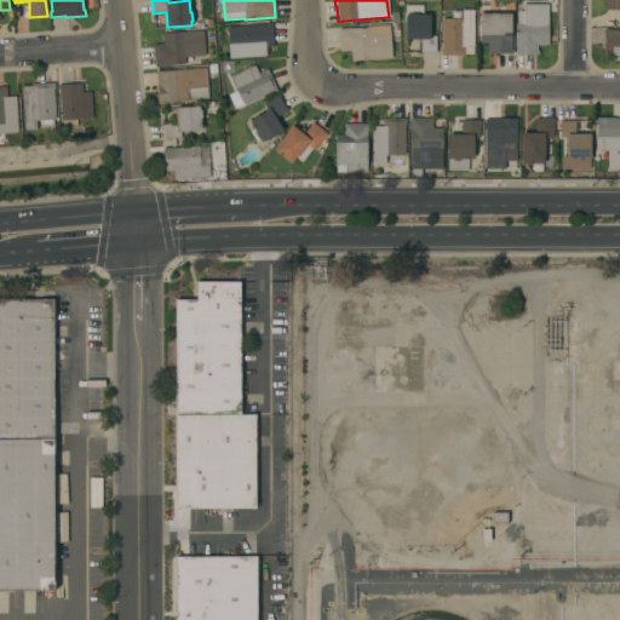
[(604,0),(619,0),(619,10),(604,10),(604,0)]
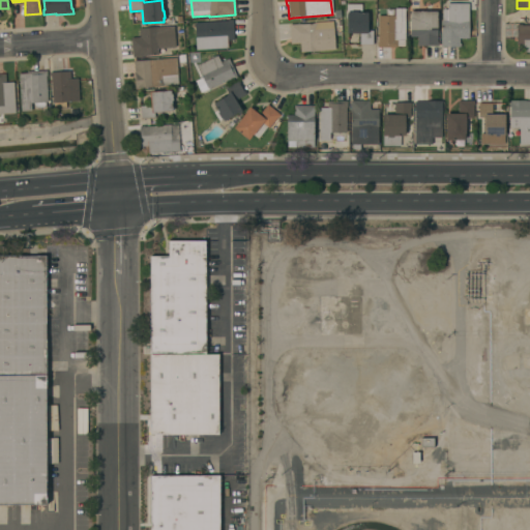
[(469,3),(469,38),(459,38),(459,43),(460,43),(460,47),(440,47),(440,35),(441,35),(441,21),(442,21),(442,9),(447,9),(447,4),(469,3)]
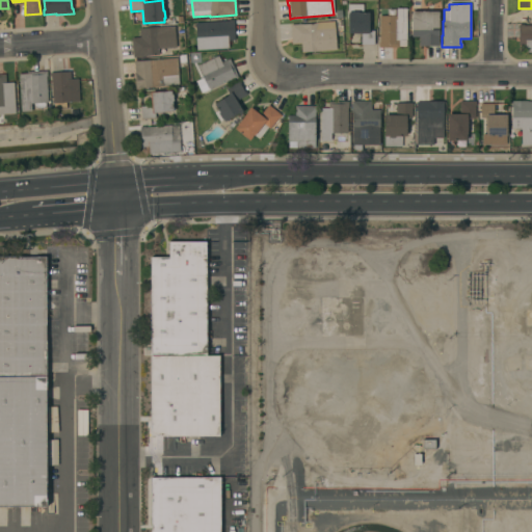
[(363,4),(363,12),(368,12),(369,33),(373,33),(373,45),(361,45),(361,33),(348,34),(347,4),(363,4)]
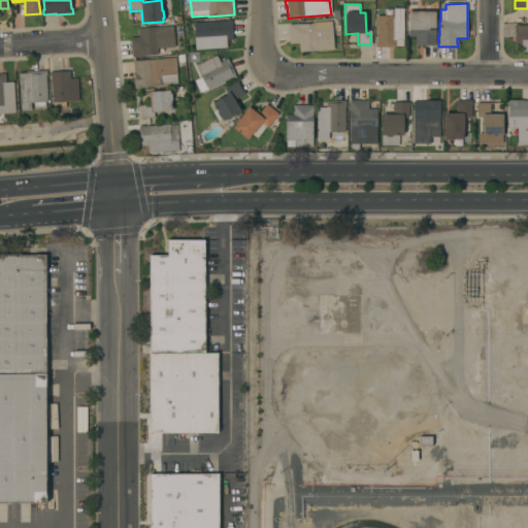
[(403,46),(395,46),(395,47),(375,47),(375,41),(376,41),(376,15),(393,15),(393,8),(403,8),(403,46)]
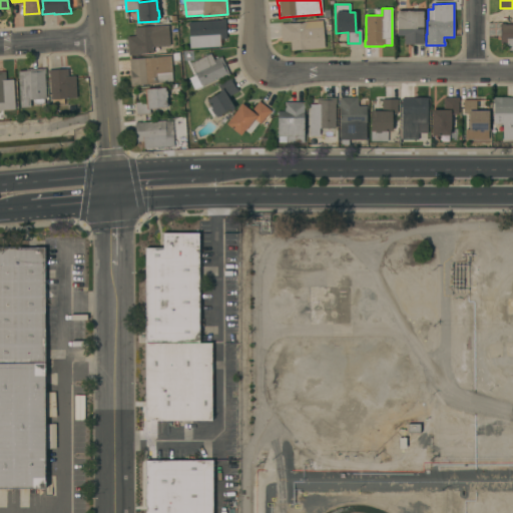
[(423,11),(423,40),(424,40),(424,44),(404,44),(404,36),(397,36),(397,11),(423,11)]
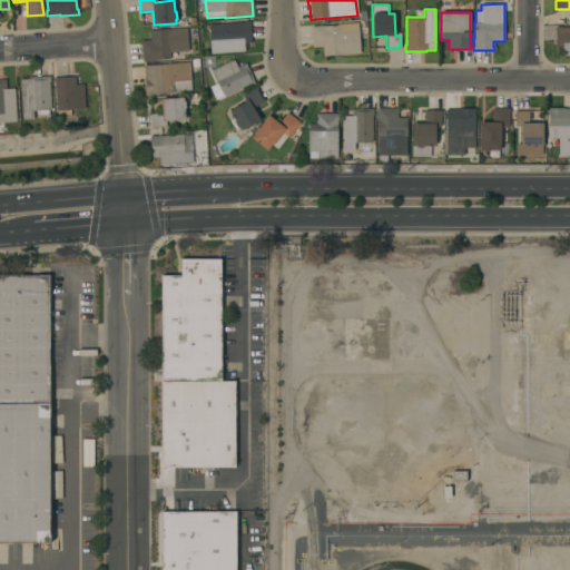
[(245,22),(245,21),(249,21),(252,42),(244,43),(245,51),(210,55),(209,42),(213,42),(212,26),(245,22)]
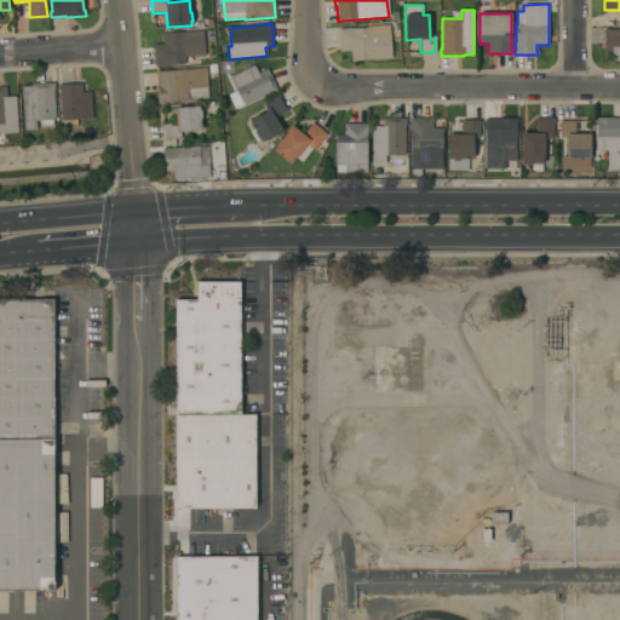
[(338,29),(352,28),(352,29),(368,28),(368,26),(385,24),(385,32),(395,30),(395,26),(399,26),(399,33),(397,33),(399,45),(390,46),(391,58),(351,61),(350,51),(340,52),(338,29)]
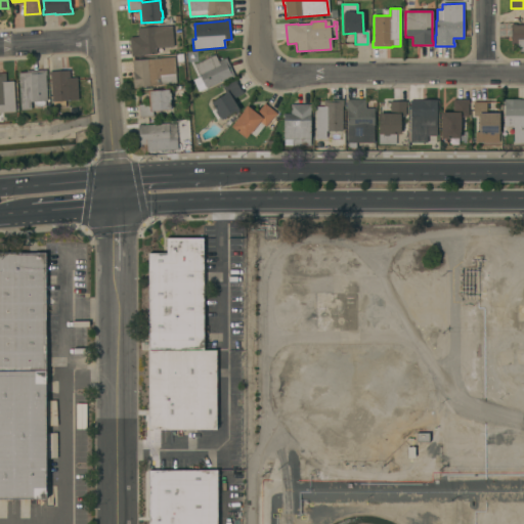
[(523,40),(511,40),(511,25),(516,25),(516,26),(523,25),(523,40)]
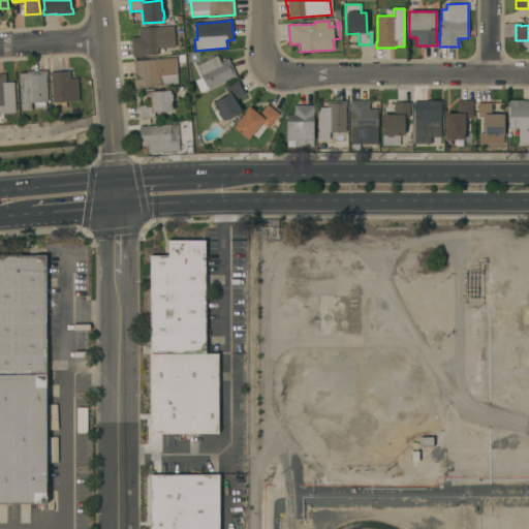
[(175,48),(157,49),(158,55),(131,57),(130,38),(138,37),(138,28),(156,27),(174,26),(175,48)]
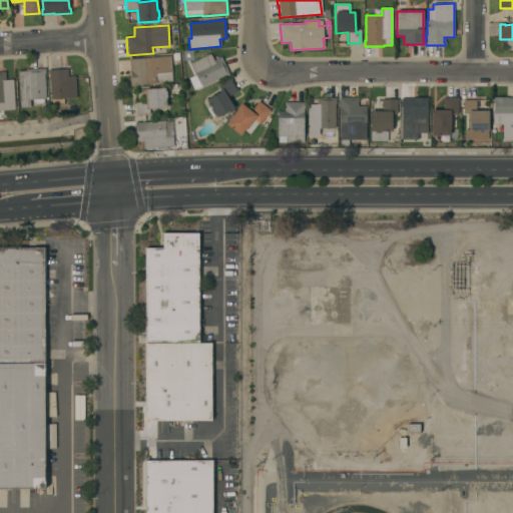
[(229,75),(225,77),(224,76),(193,90),(188,78),(195,75),(190,63),(199,59),(198,56),(202,54),(204,57),(210,54),(213,60),(220,56),(229,75)]
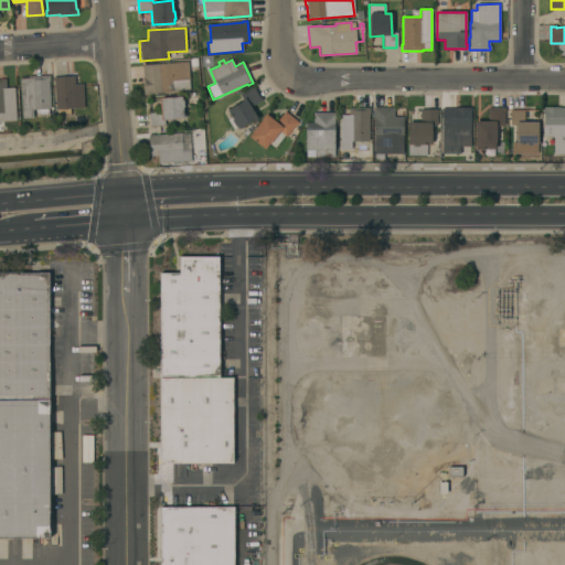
[(147,64),(147,65),(188,62),(190,81),(189,81),(190,89),(148,94),(148,95),(144,96),(141,77),(144,77),(141,64),(147,64)]
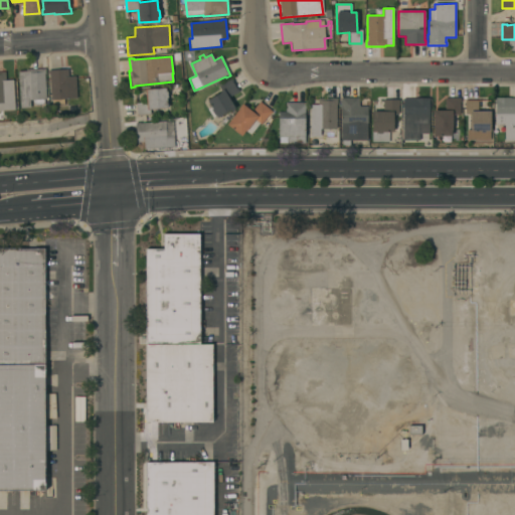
[(45,68),(45,73),(44,74),(46,100),(44,100),(44,105),(33,106),(33,101),(30,101),(30,108),(20,109),(18,71),(25,71),(25,69),(45,68)]
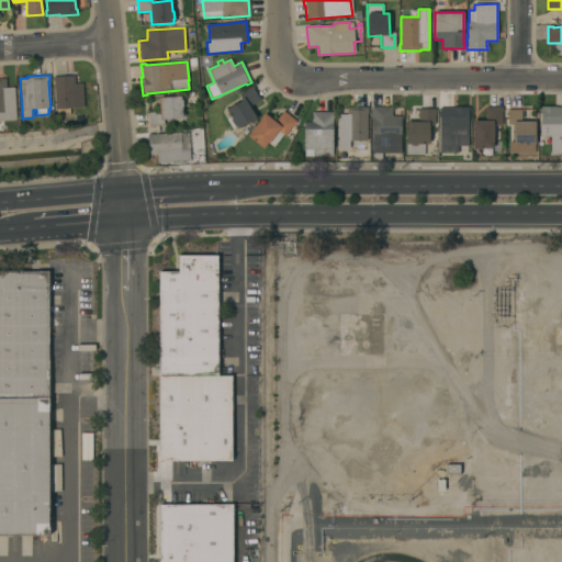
[(74,76),(75,83),(82,83),(83,108),(69,109),(70,115),(56,116),(56,110),(55,110),(54,80),(52,80),(52,77),(74,76)]
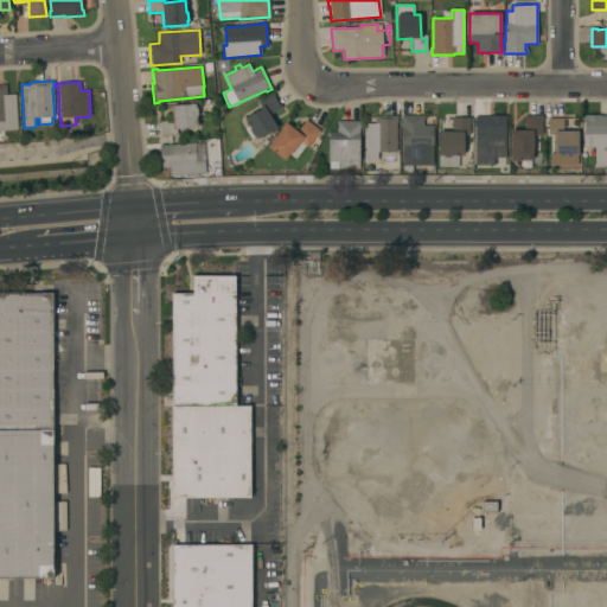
[(0,84),(6,84),(6,95),(16,94),(17,129),(0,131),(0,84)]
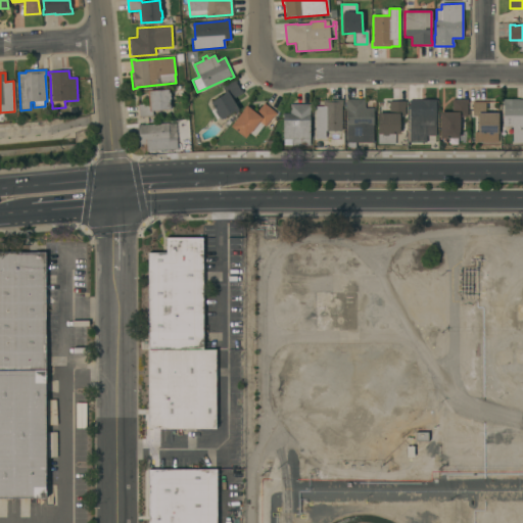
[(235,80),(237,83),(236,84),(240,90),(241,90),(243,93),(232,99),(239,110),(234,113),(234,112),(221,120),(220,117),(216,120),(210,110),(214,109),(209,102),(224,94),(223,93),(224,92),(222,87),(235,80)]
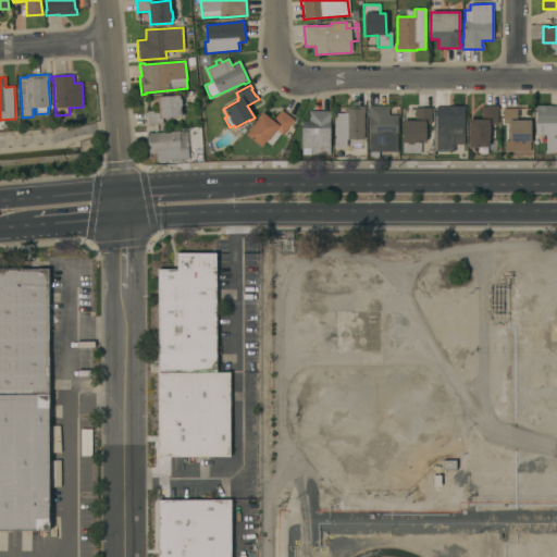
[(178,96),(180,99),(181,99),(182,107),(180,107),(181,116),(162,119),(162,124),(148,125),(147,111),(158,111),(157,97),(178,96)]
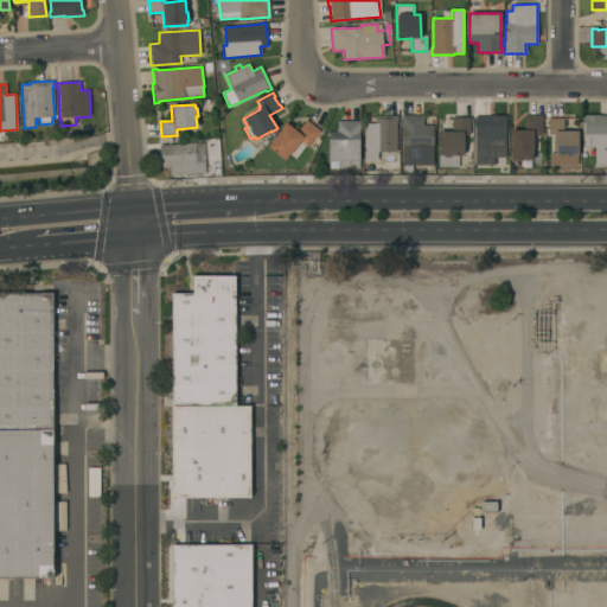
[(401,166),(401,115),(423,115),(423,126),(433,126),(433,166),(401,166)]
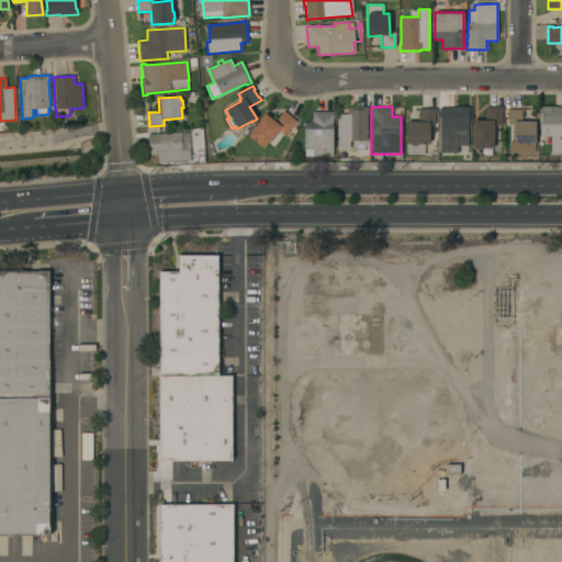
[(472,148),(473,126),(472,126),(472,121),(485,121),(485,107),(503,107),(503,112),(502,112),(502,125),(499,125),(498,139),(494,139),(494,142),(493,142),(493,149),(472,148)]
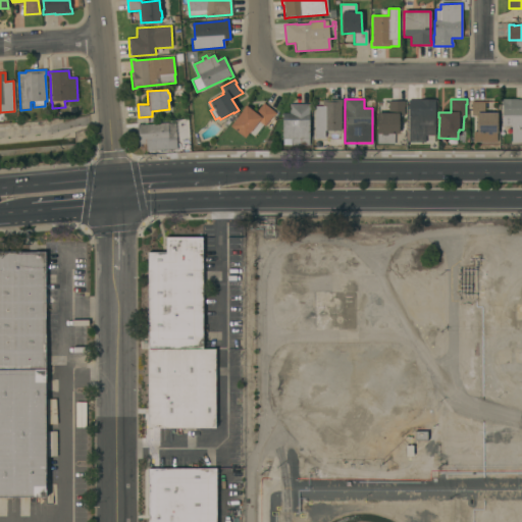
[(521,143),(511,143),(511,126),(502,126),(502,99),(521,99),(521,143)]
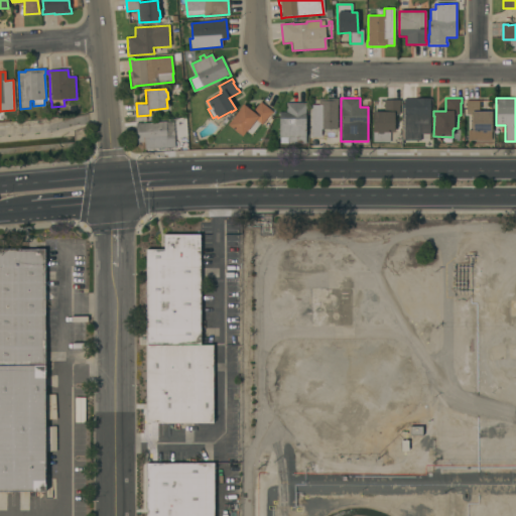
[(338,99),(338,105),(337,105),(337,129),(320,129),(320,137),(310,137),(310,106),(318,106),(318,99),(338,99)]
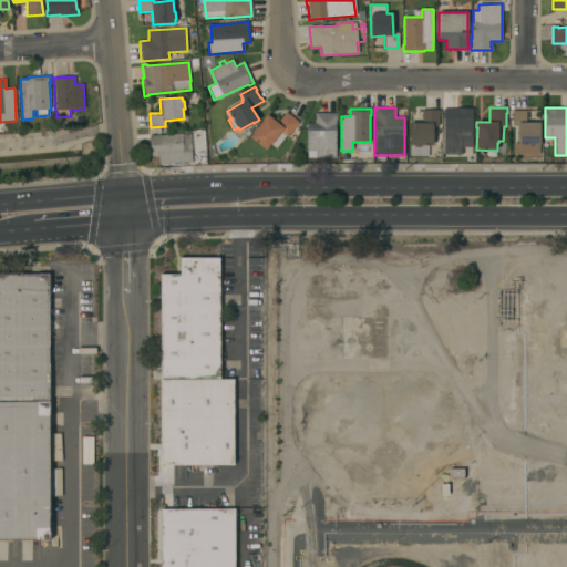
[(443,109),(472,109),(472,137),(462,137),(462,155),(443,155),(443,109)]
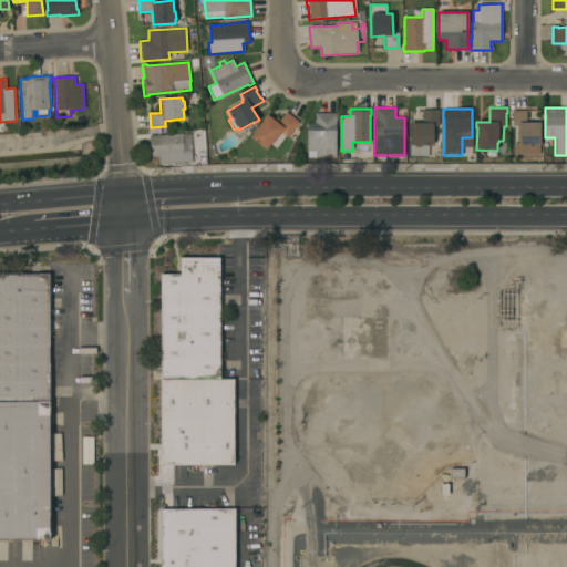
[(409,156),(409,123),(421,123),(422,110),(440,110),(440,115),(439,115),(439,126),(433,126),(432,145),(428,145),(428,156),(409,156)]
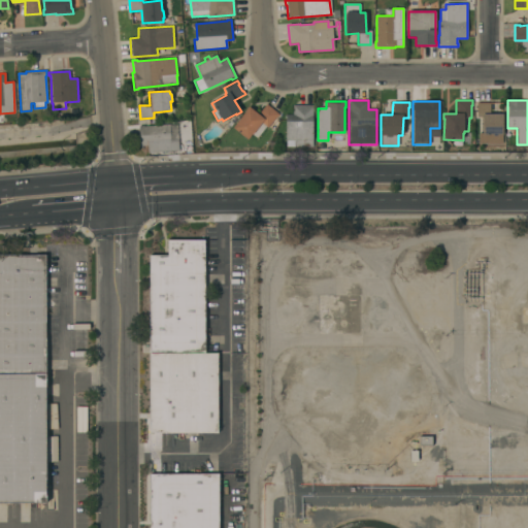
[(479,143),(479,133),(482,133),(482,117),(476,117),(476,103),(490,103),(489,114),(502,114),(502,143),(479,143)]
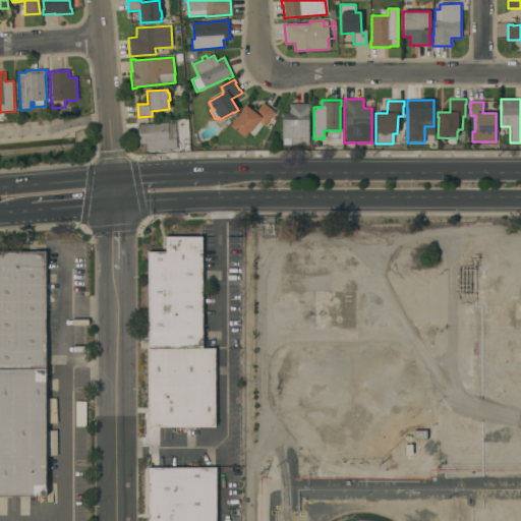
[(275,113),(264,126),(263,125),(253,136),(248,132),(244,138),(229,126),(242,110),(241,110),(245,105),(254,113),(263,103),(275,113)]
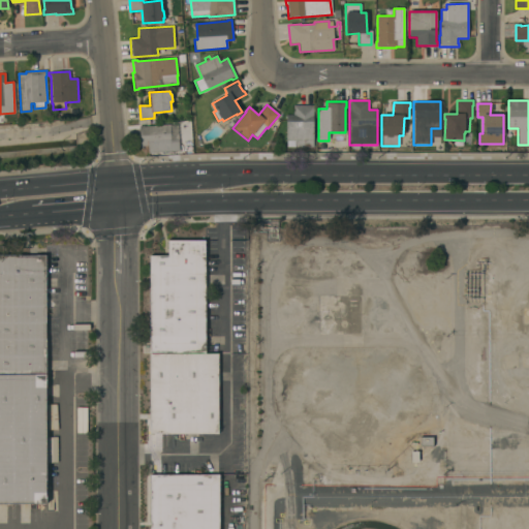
[(285,148),(285,115),(292,115),(292,105),(314,105),(314,111),(313,111),(313,148),(285,148)]
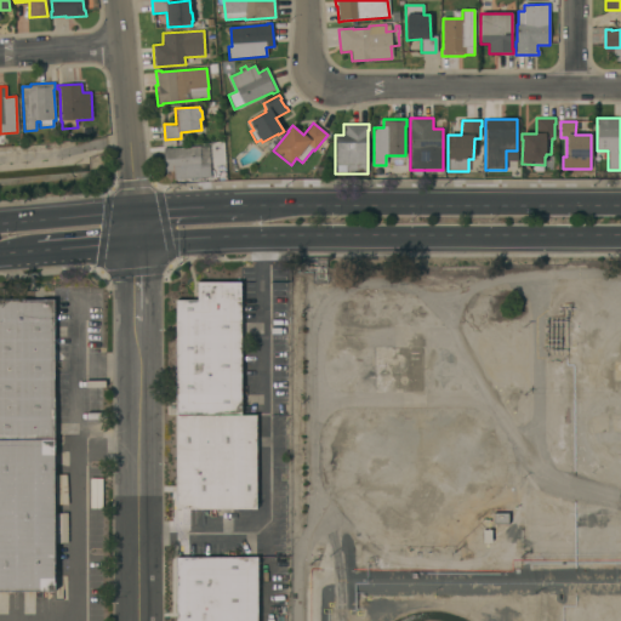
[(169,148),(169,149),(199,147),(208,146),(211,177),(174,181),(172,171),(165,172),(163,148),(169,148)]
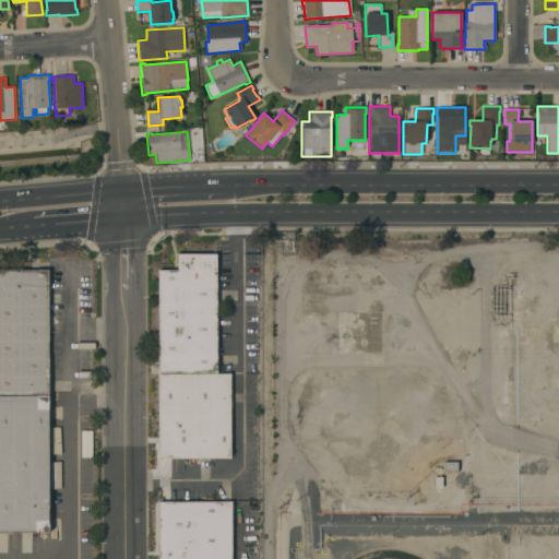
[(216,373),(157,373),(157,270),(177,270),(177,254),(216,254),(216,373)]
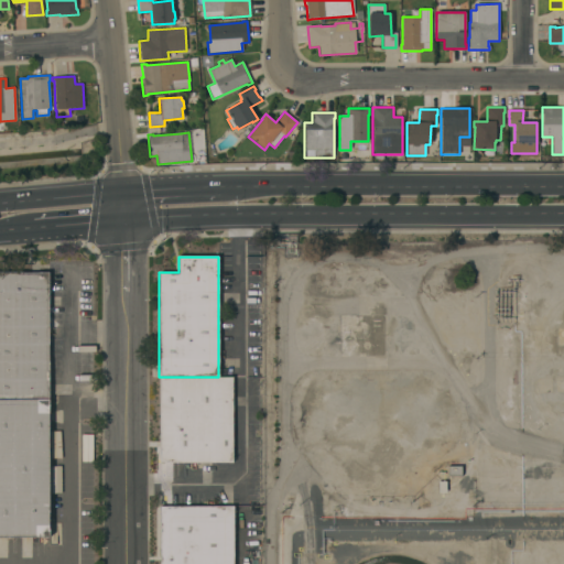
[(0,270),(52,270),(53,538),(0,538),(0,270)]
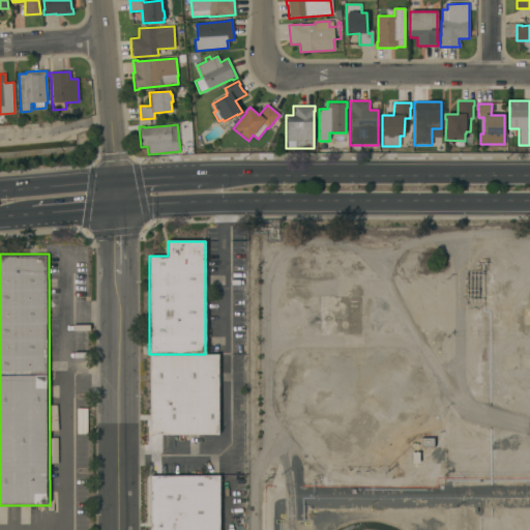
[(218,435),(149,435),(149,354),(205,354),(218,354),(218,435)]
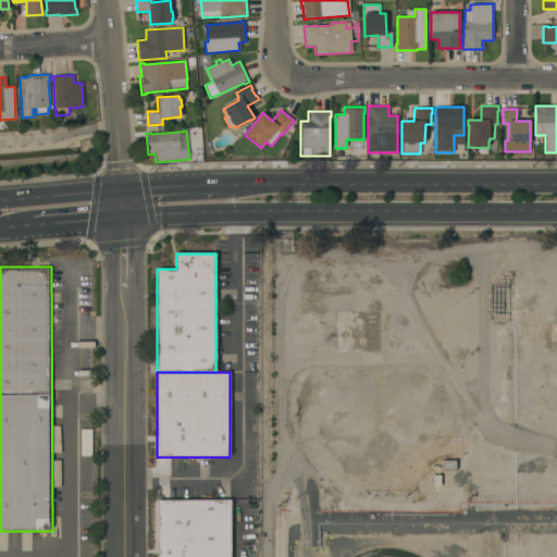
[(158,556),(158,500),(230,500),(230,556),(158,556)]
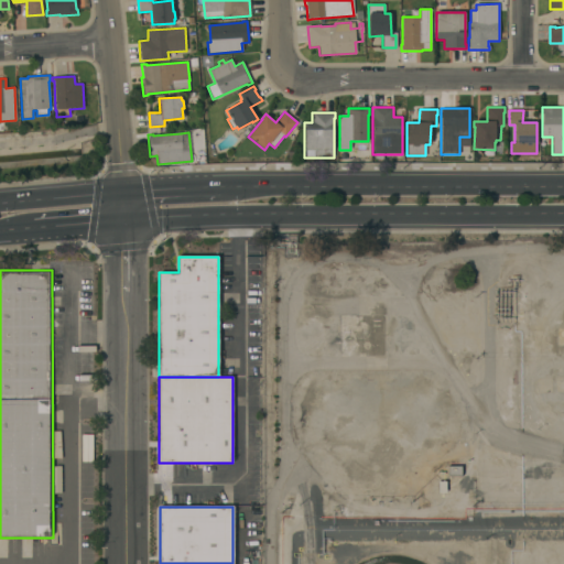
All buildings are outlined.
